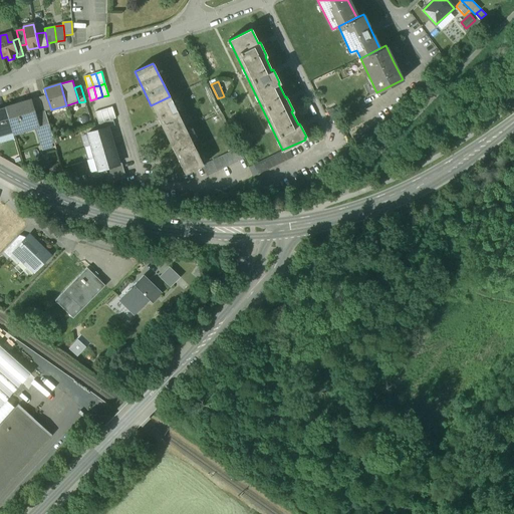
[(51,109),(46,95),(41,97),(45,111),(51,109)]
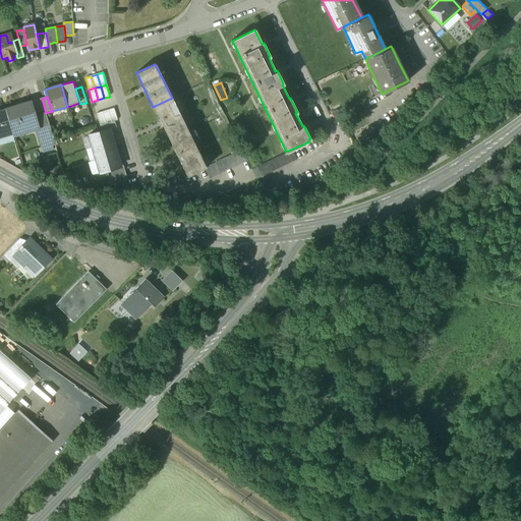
[(172,98),(153,107),(170,141),(188,132),(172,98)]
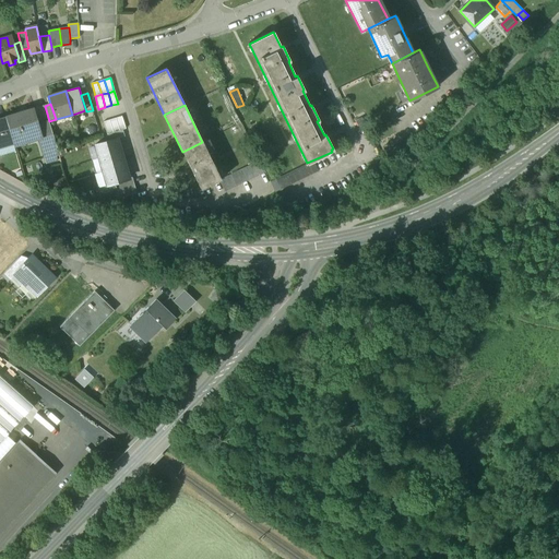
[(45,106),(33,109),(38,125),(49,121),(45,106)]
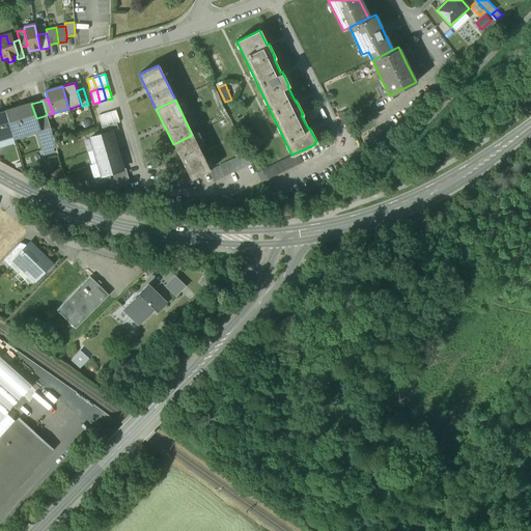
[(31,104),(5,111),(12,136),(14,139),(38,132),(39,131),(36,118),(31,104)]
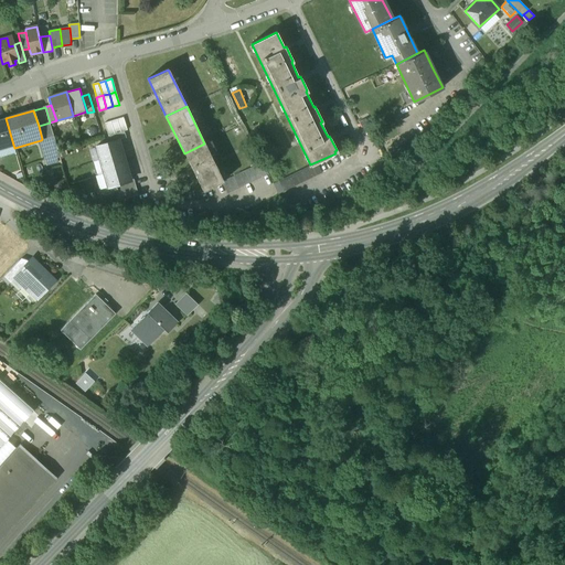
[(364,117),(355,121),(361,134),(370,129),(364,117)]
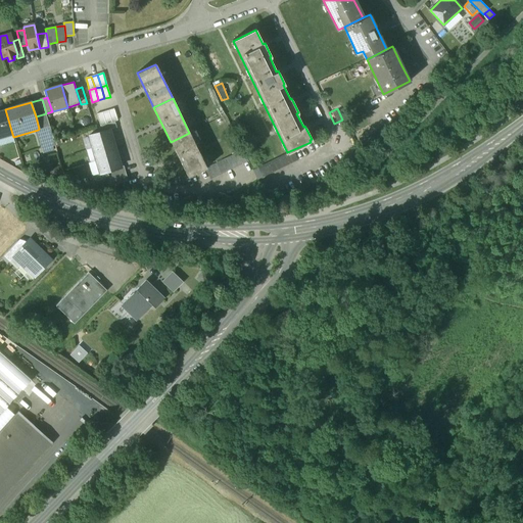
[(5,109),(0,110),(0,137),(12,134),(5,109)]
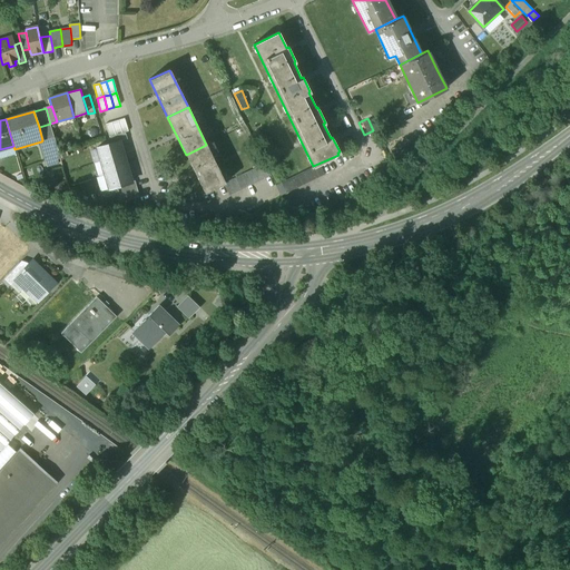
[(121,134),(128,131),(125,119),(118,120),(121,134)]
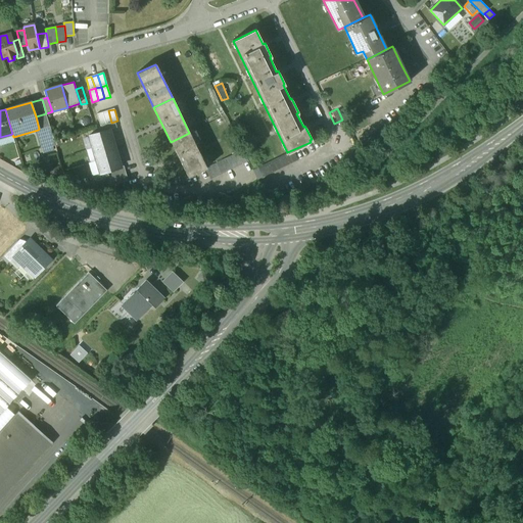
[(106,125),(111,123),(108,110),(102,112),(106,125)]
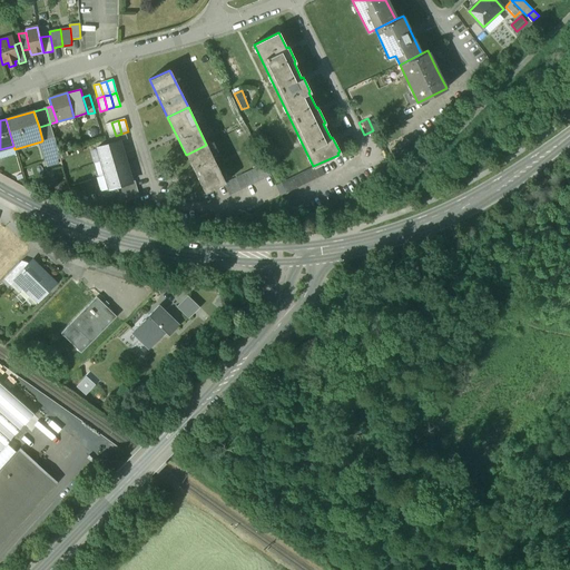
[(109,137),(116,136),(111,123),(105,125),(109,137)]
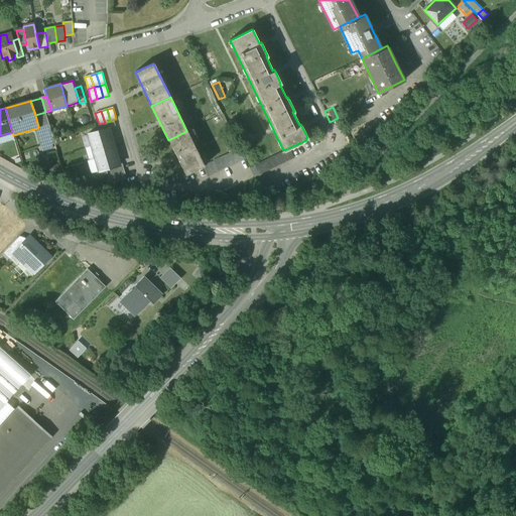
[(45,112),(35,115),(38,127),(37,128),(36,130),(40,145),(51,143),(47,129),(50,128),(45,112)]
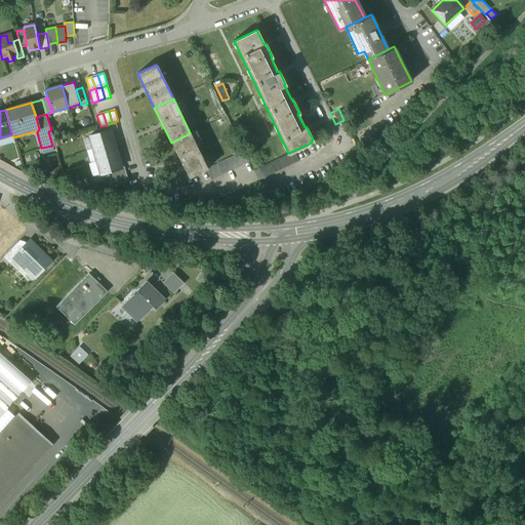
[(115,122),(102,126),(104,132),(110,130),(117,128),(115,122)]
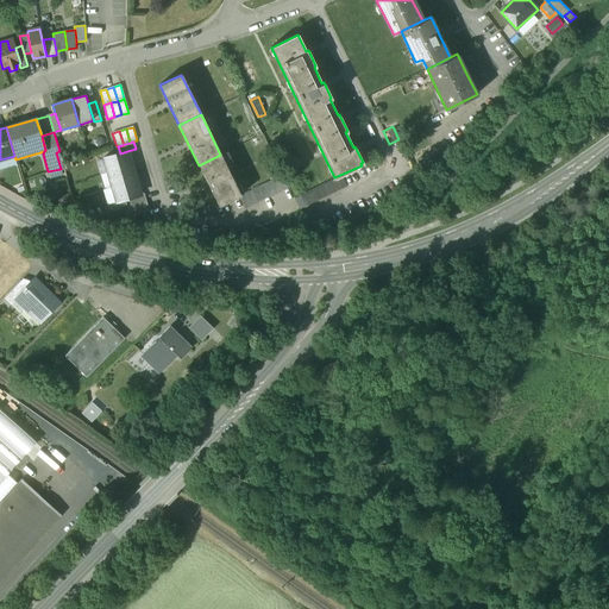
[(120,154),(104,158),(107,173),(132,165),(127,151),(120,154)]
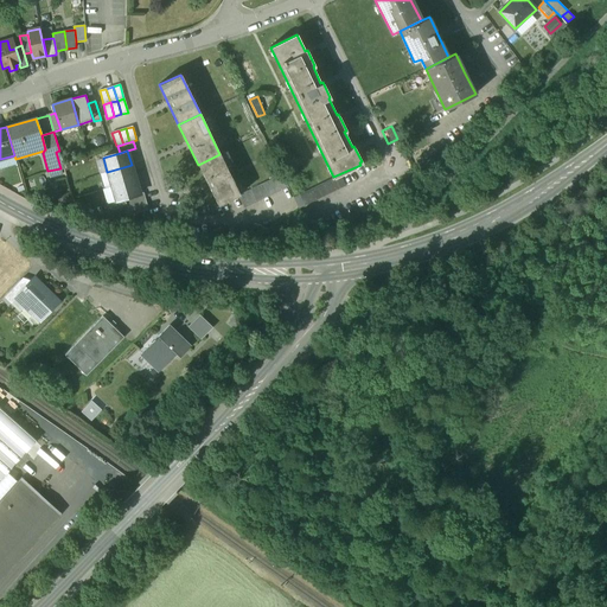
[(219,154),(198,165),(218,205),(238,196),(240,195),(219,154)]
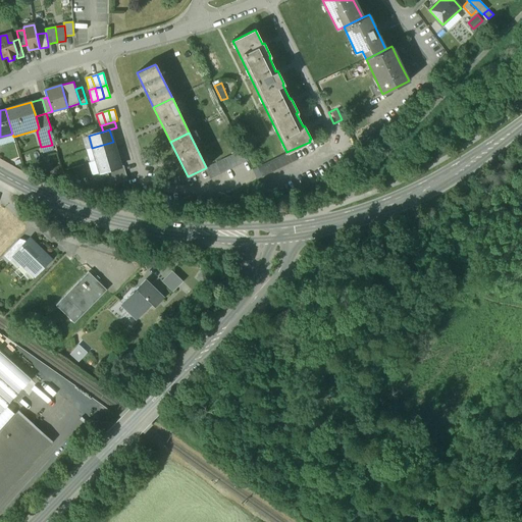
[(113,142),(92,148),(96,161),(117,154),(113,142)]
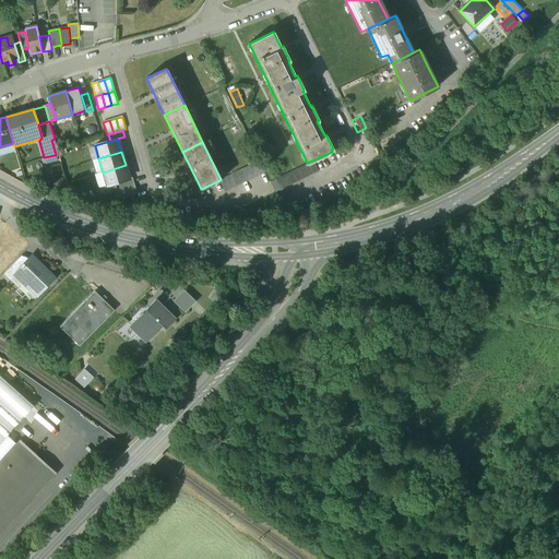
[(260,161),(248,166),(253,178),(265,173),(260,161)]
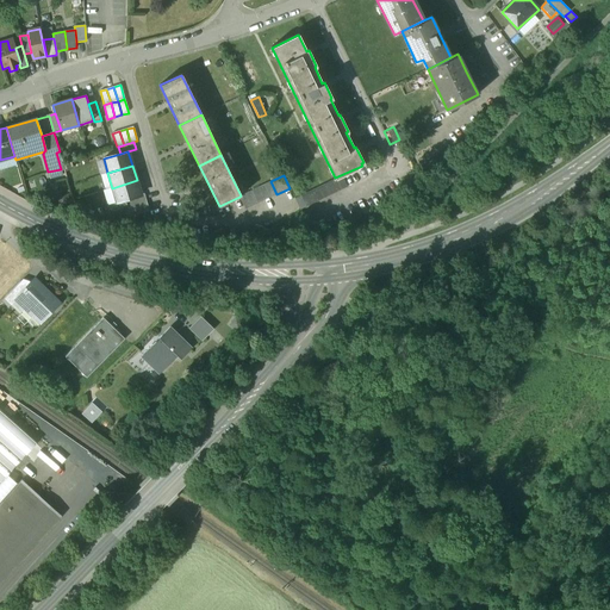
[(342,176),(294,199),(300,210),(347,187),(342,176)]
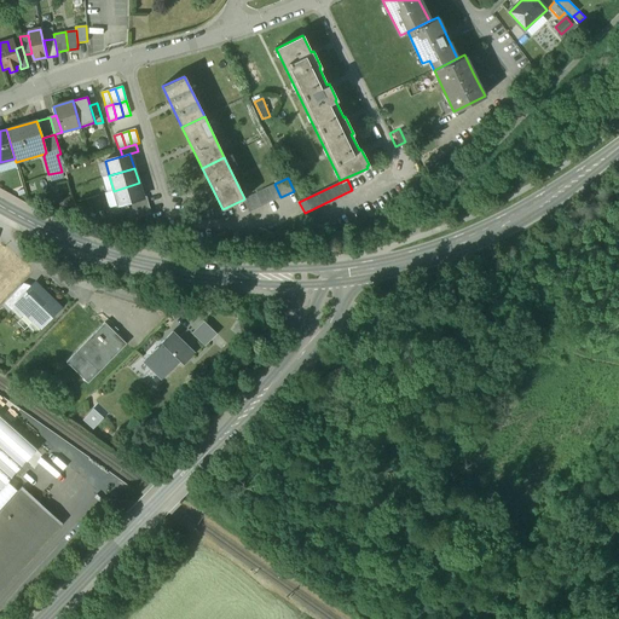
[(139,183),(114,191),(119,206),(131,202),(143,198),(143,197),(139,183)]
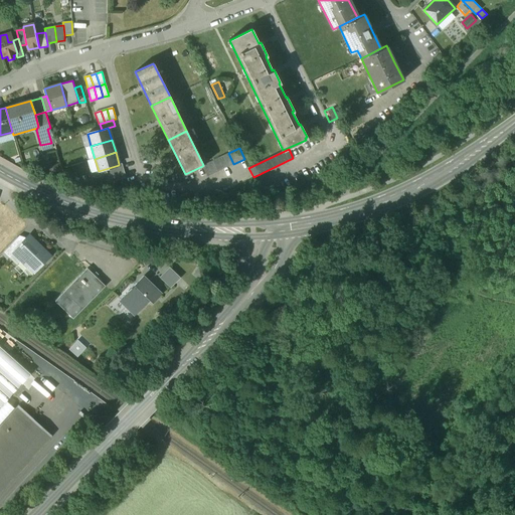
[(228,153),(217,159),(223,169),(233,164),(228,153)]
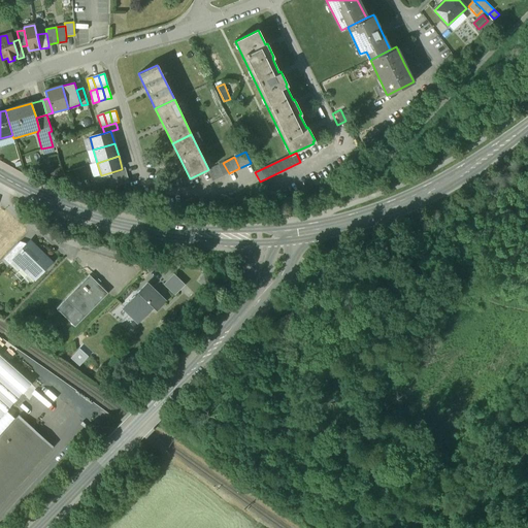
[(208,169),(207,170),(212,182),(229,173),(223,163),(208,169)]
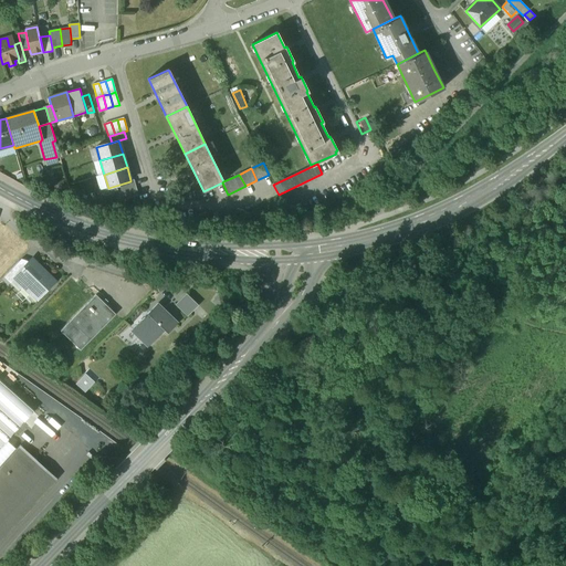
[(130,181),(119,185),(124,200),(138,196),(134,180),(130,180),(130,181)]
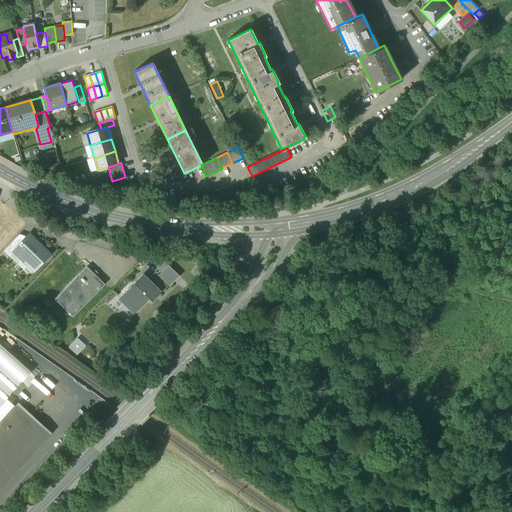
[(50,255),(30,235),(22,243),(12,254),(20,261),(24,257),(30,263),(28,265),(34,271),(50,255)]
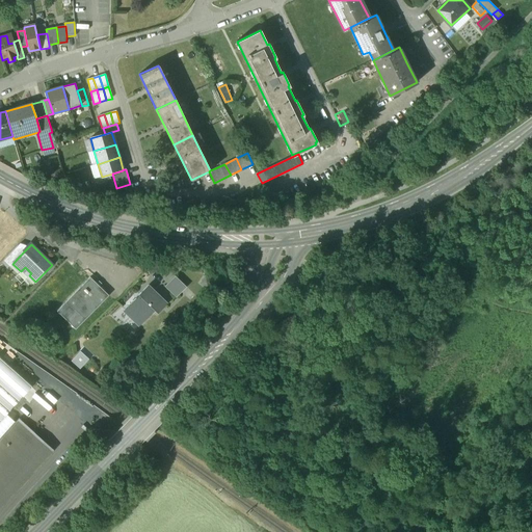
[(18,246),(4,261),(10,267),(12,264),(23,253),(18,246)]
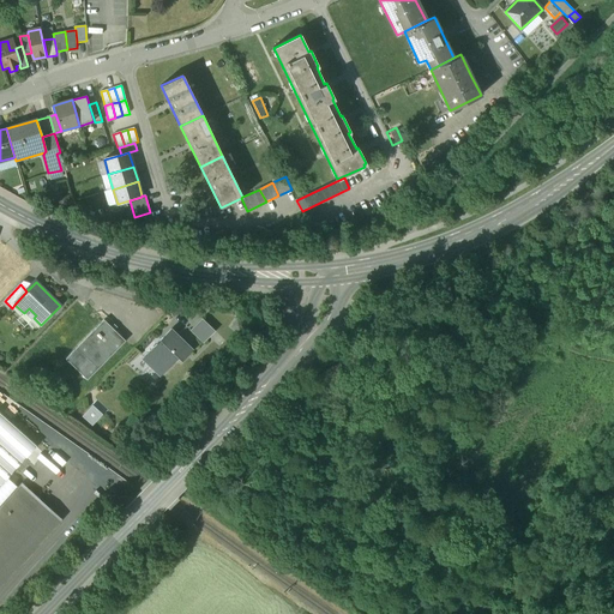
[(215,332),(203,319),(191,331),(204,343),(215,332)]
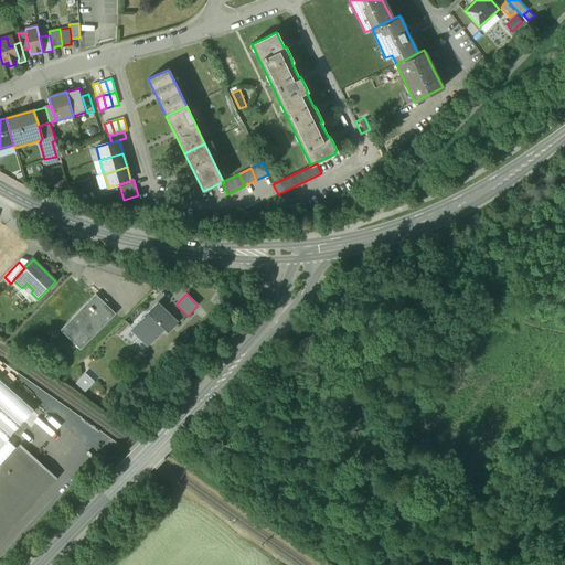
[(95,296),(61,331),(81,350),(115,315),(95,296)]
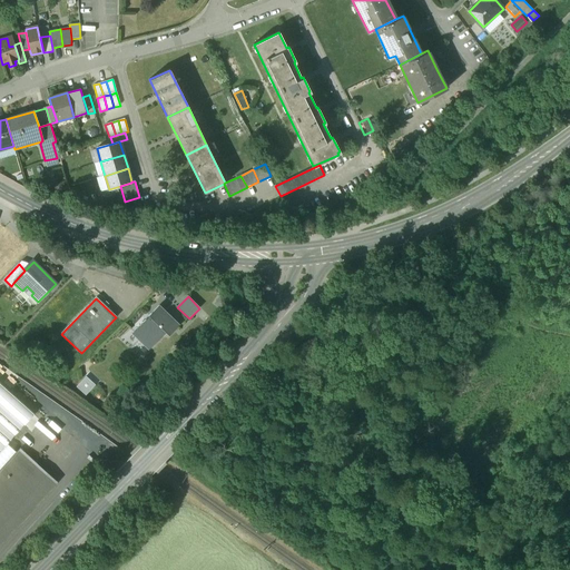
[(159,307),(135,333),(140,338),(145,335),(155,344),(155,345),(166,333),(169,335),(178,326),(159,307)]
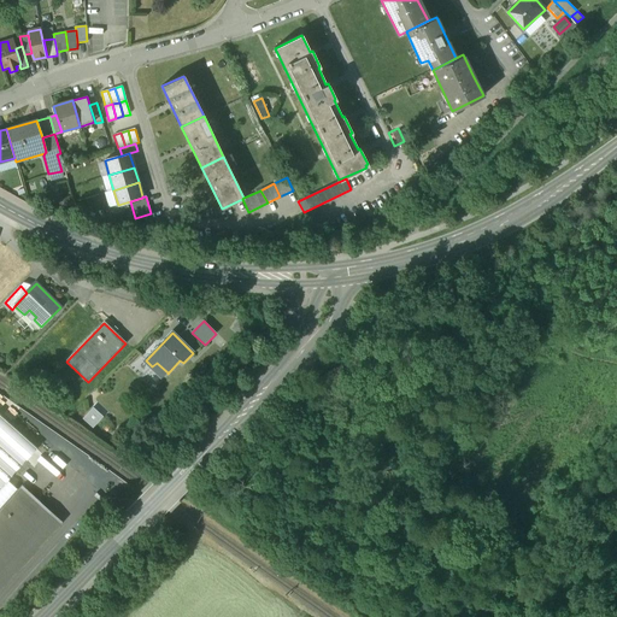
[(168,372),(157,363),(152,366),(146,360),(144,363),(160,380),(168,372)]
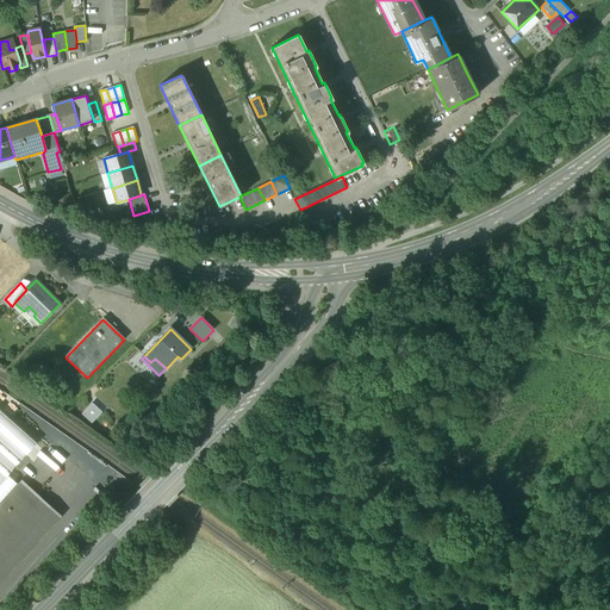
[(0,483),(37,442),(0,409),(0,483)]
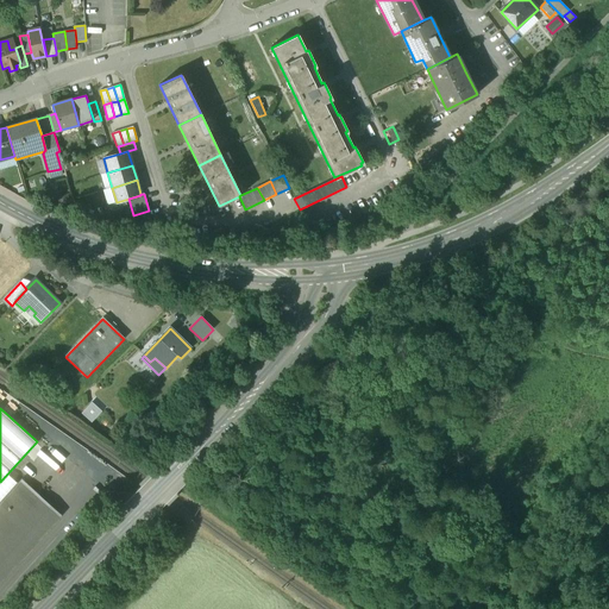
[(22,479),(0,503),(0,582),(51,526),(30,507),(39,496),(22,479)]
